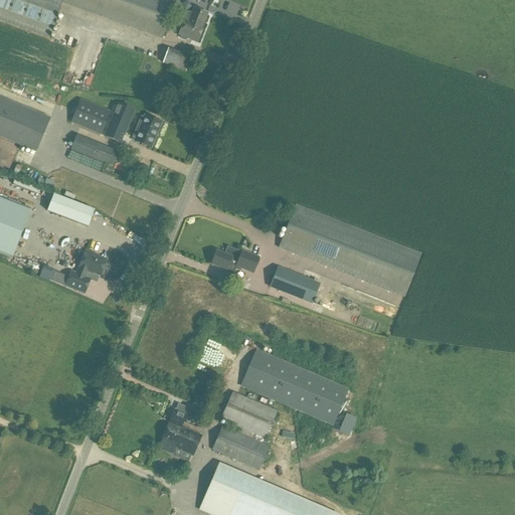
[(0,0),(0,21),(50,39),(62,4),(162,39),(175,1),(173,0),(0,0)]
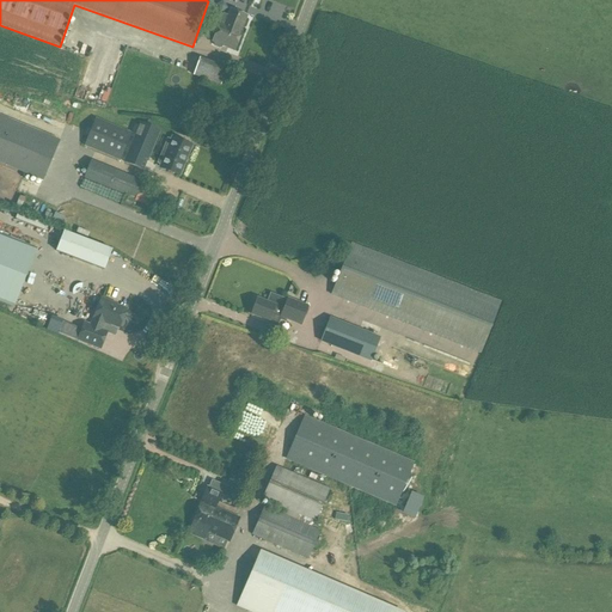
[(224,14),(213,42),(215,43),(215,46),(215,48),(221,49),(222,49),(224,47),(234,51),(243,31),(242,31),(243,29),(245,30),(248,29),(250,23),(249,20),(246,19),(248,17),(230,10),(227,17),(224,14)]
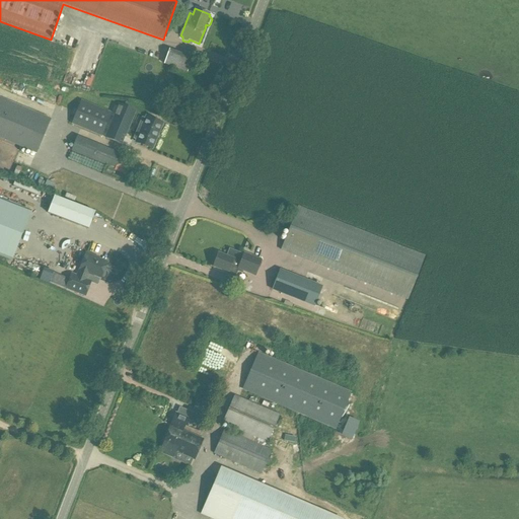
[(84,83),(101,39),(90,34),(73,79),(84,83)]
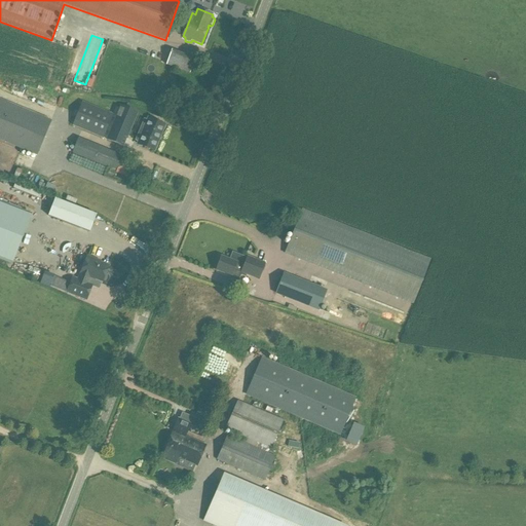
[(170,54),(165,65),(189,74),(193,63),(170,54)]
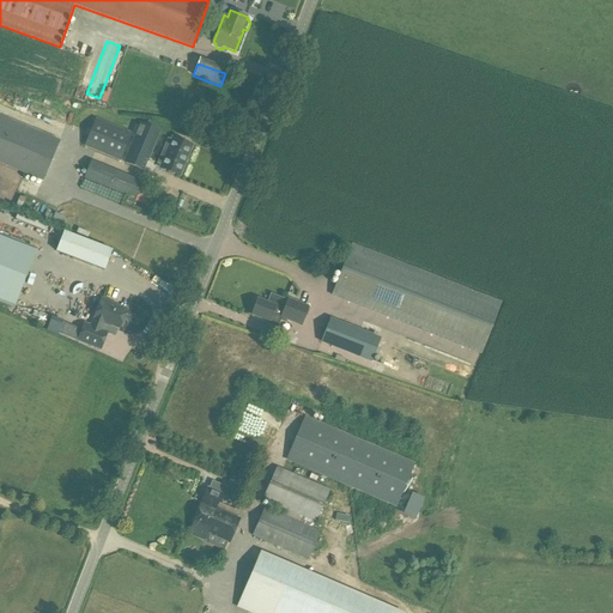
[(61,138),(0,113),(0,161),(24,171),(44,180),(61,138)]
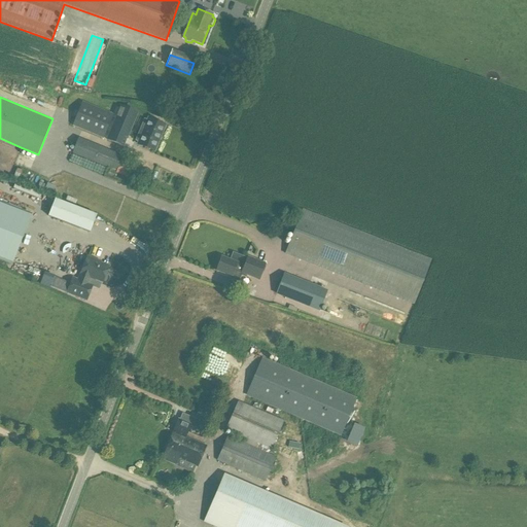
[(103,139),(112,115),(82,103),(72,126),(103,139)]
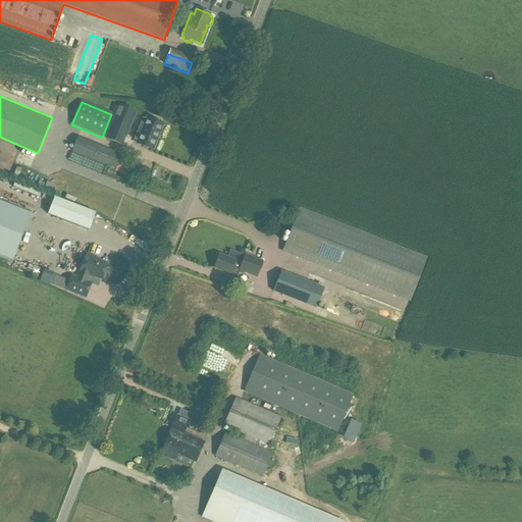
[(121,146),(136,111),(119,105),(106,139),(121,146)]
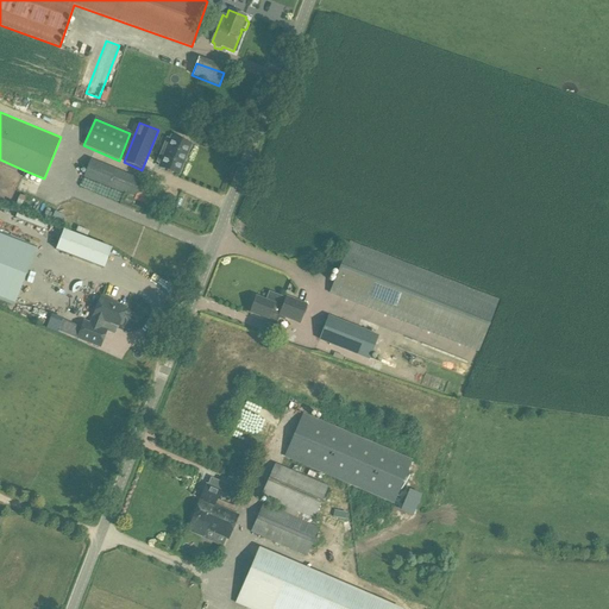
[(171,138),(159,168),(177,175),(189,145),(171,138)]
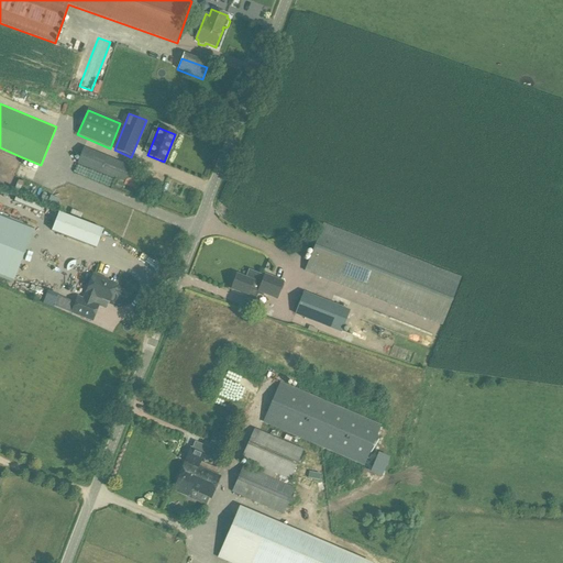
[(83,150),(77,165),(117,180),(125,184),(125,186),(142,192),(147,179),(131,173),(133,169),(83,150)]
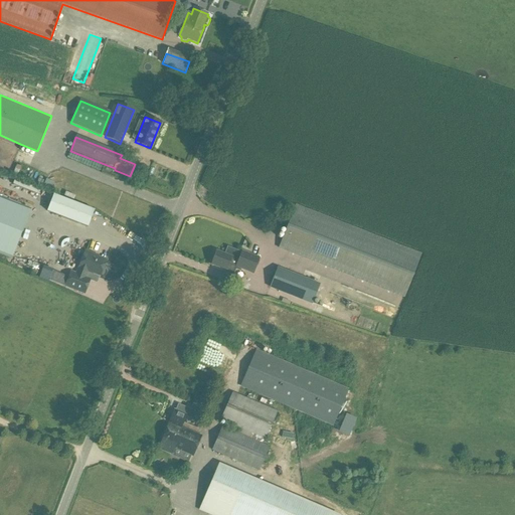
[(107,165),(105,172),(112,175),(115,168),(107,165)]
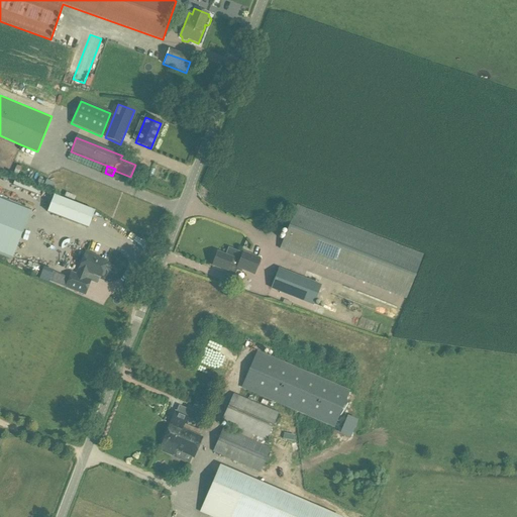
[(20,184),(16,190),(22,194),(26,188),(20,184)]
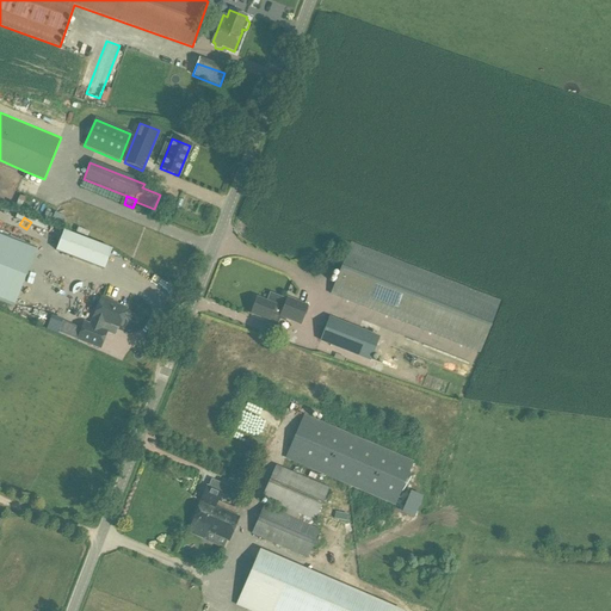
[(66,230),(56,253),(103,271),(112,250),(66,230)]
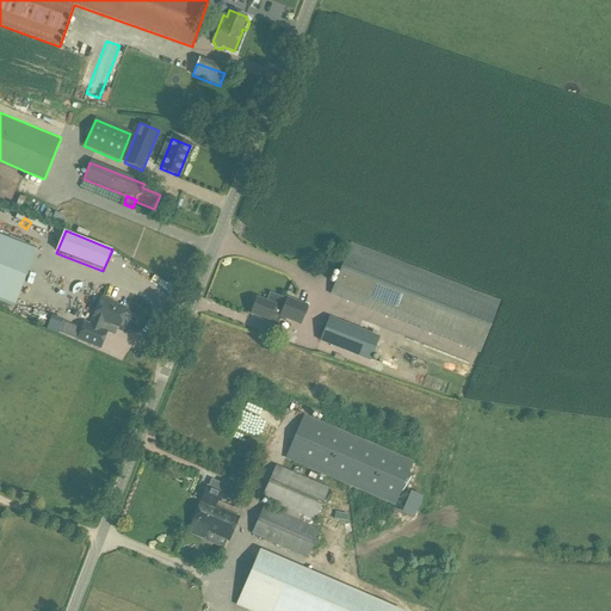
[(0,236),(0,300),(13,306),(35,251),(0,236)]
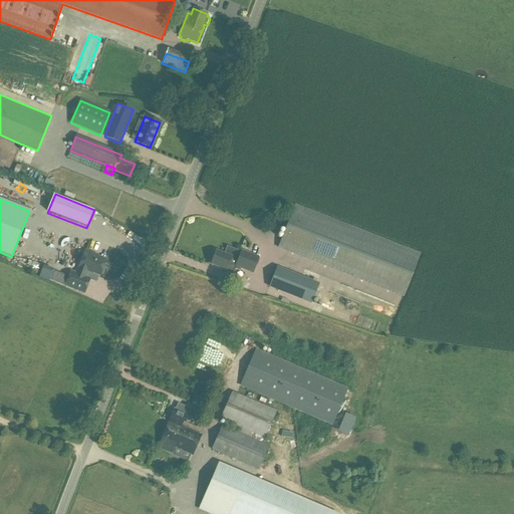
[(295,205),(278,248),(403,298),(420,255),(295,205)]
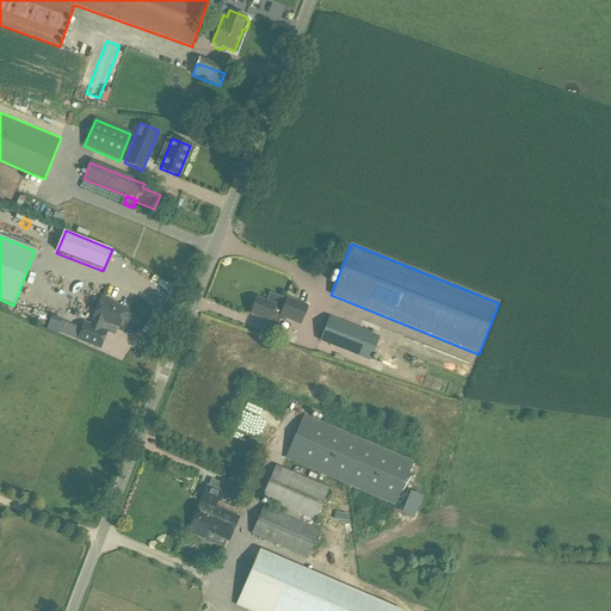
[(121,261),(130,267),(133,263),(124,257),(121,261)]
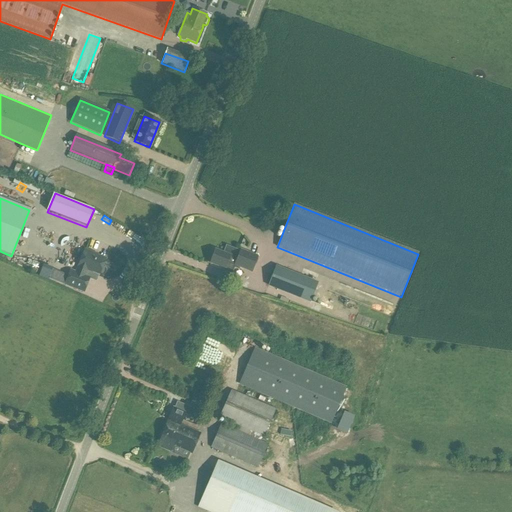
[(216,250),(210,263),(225,268),(224,270),(232,273),(235,265),(252,271),(258,256),(241,249),(240,251),(226,246),(224,253),(216,250)]
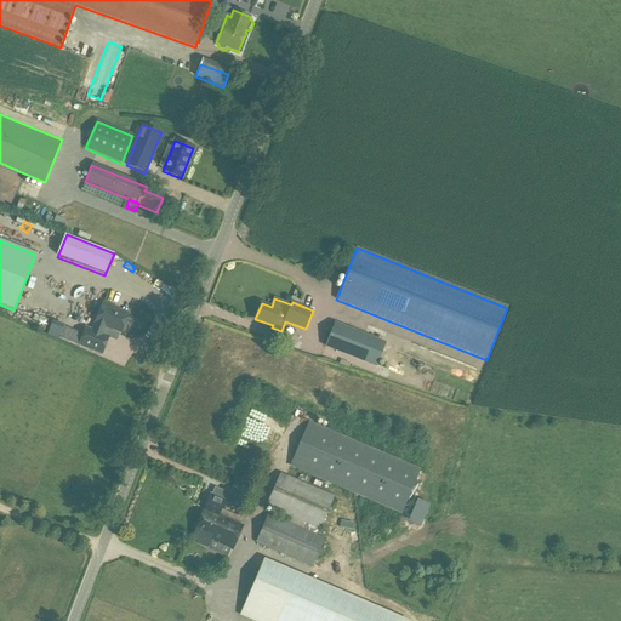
[(86,328),(79,348),(100,357),(108,337),(115,341),(118,335),(119,332),(120,334),(127,315),(103,305),(95,325),(92,331),(86,328)]
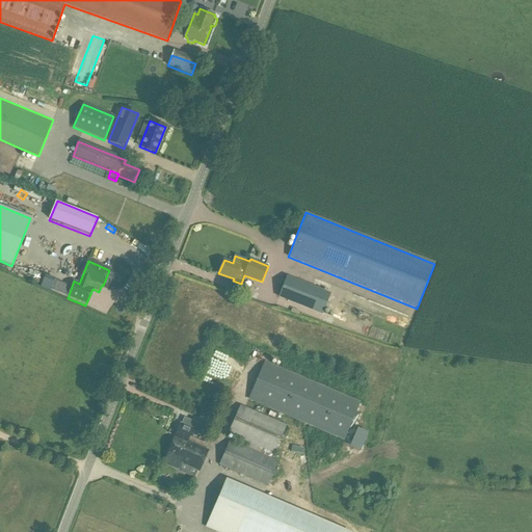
[(42,272),(38,278),(45,282),(49,275),(42,272)]
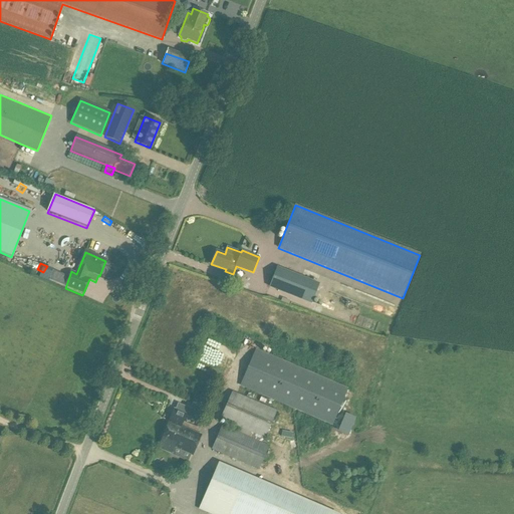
[(277,269),(271,286),(310,302),(316,285),(277,269)]
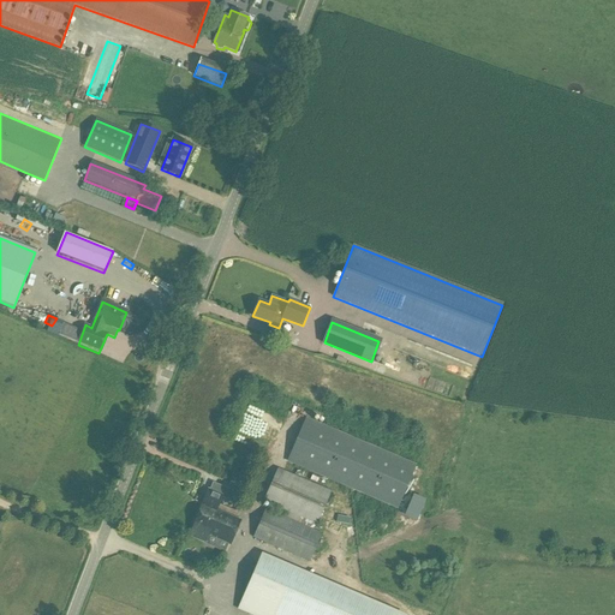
[(76,341),(79,332),(64,324),(59,335),(76,341)]
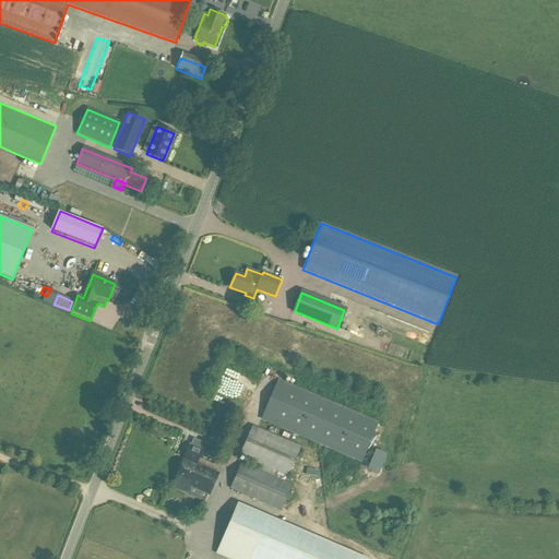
[(418,335),(423,324),(409,319),(406,330),(418,335)]
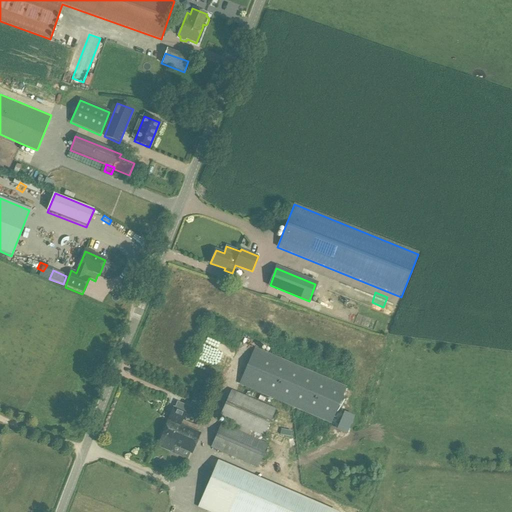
[(345,320),(341,330),(347,333),(351,323),(345,320)]
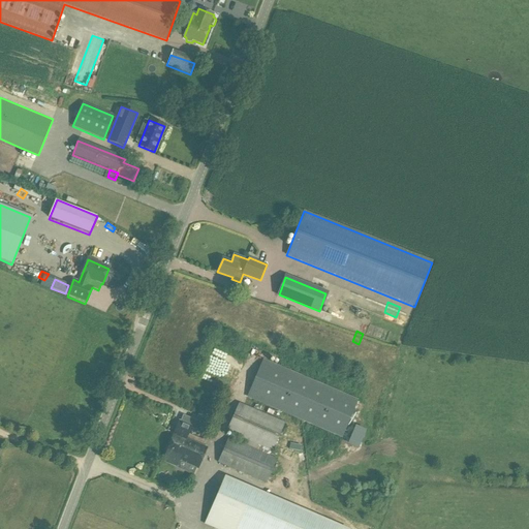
[(211,343),(209,355),(220,359),(223,345),(211,343)]
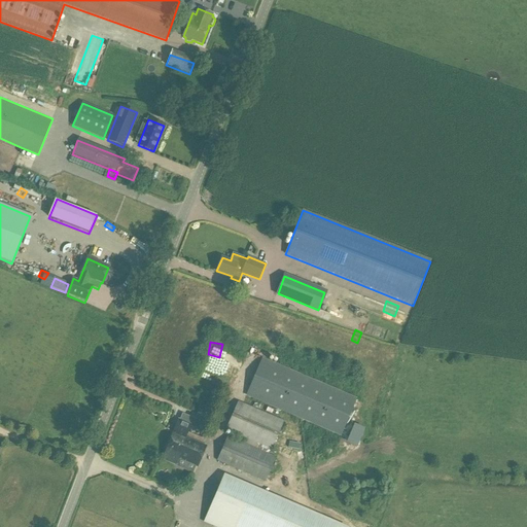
[(227,384),(233,369),(212,361),(211,362),(203,359),(198,375),(227,384)]
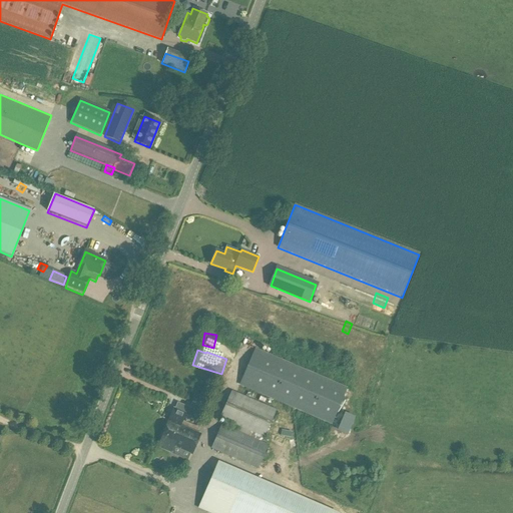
[(296,374),(244,358),(236,381),(288,398),(296,374)]
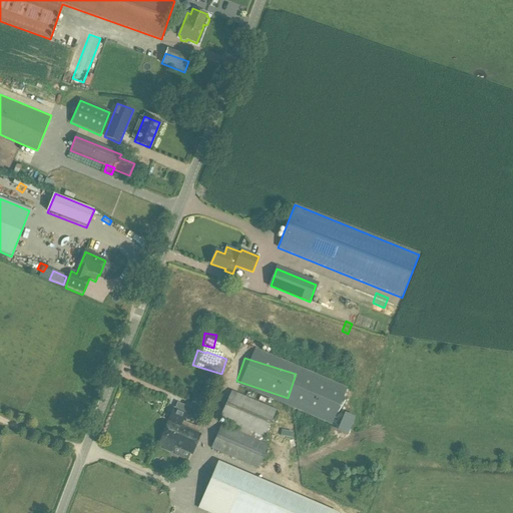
[(361,382),(361,372),(351,371),(351,382),(361,382)]
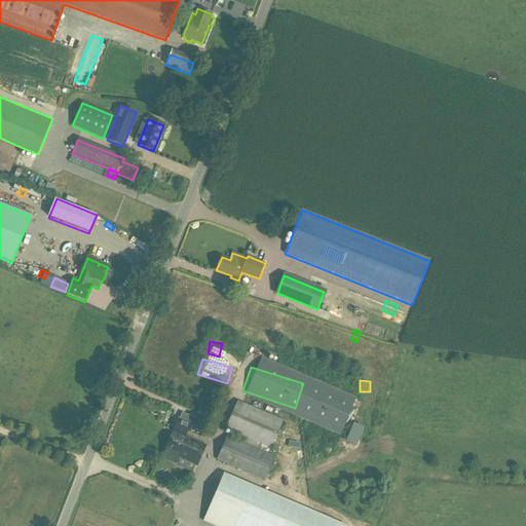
[(266,447),(279,413),(233,396),(223,421),(258,435),(255,443),(266,447)]
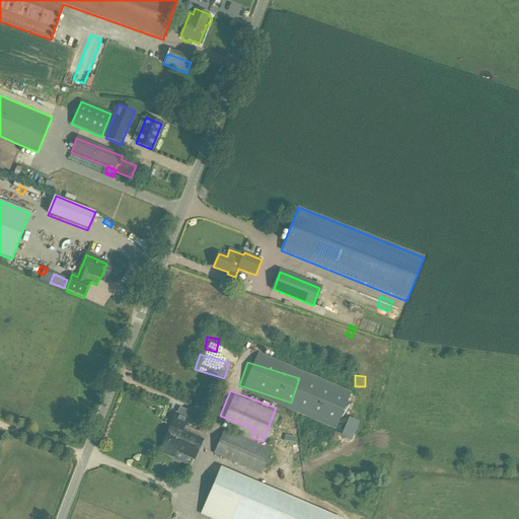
[(197,399),(195,403),(208,410),(210,405),(213,398),(200,392),(197,399)]
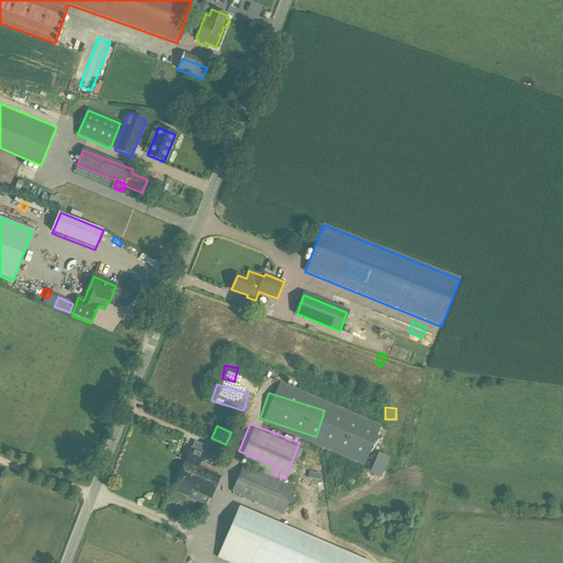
[(176,484),(174,490),(188,497),(191,490),(211,498),(220,477),(219,477),(198,468),(203,456),(209,459),(212,450),(195,443),(192,450),(190,449),(176,484)]
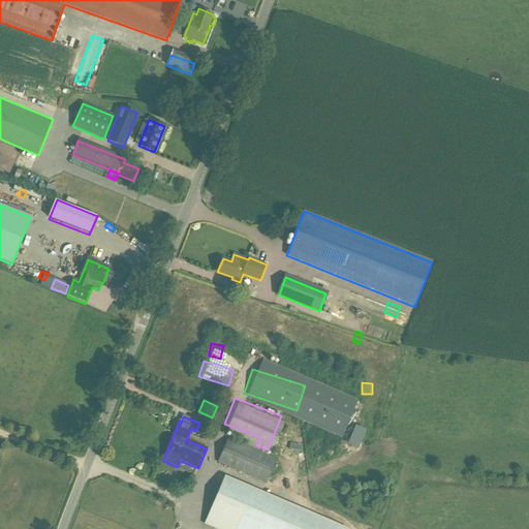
[(268,464),(254,458),(258,446),(223,434),(214,458),(262,476),(268,464)]
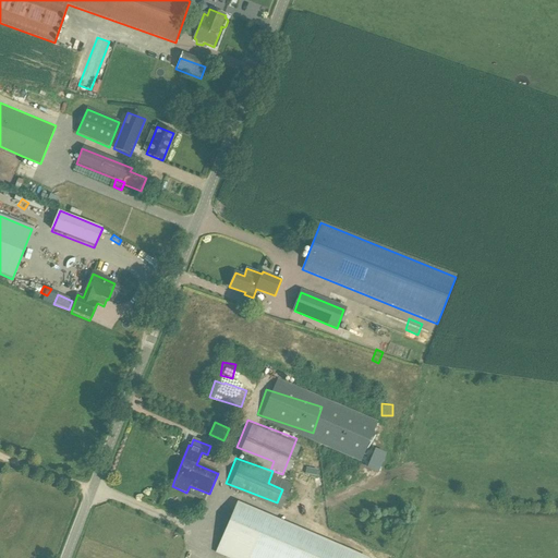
[(229,509),(227,519),(244,522),(246,512),(229,509)]
